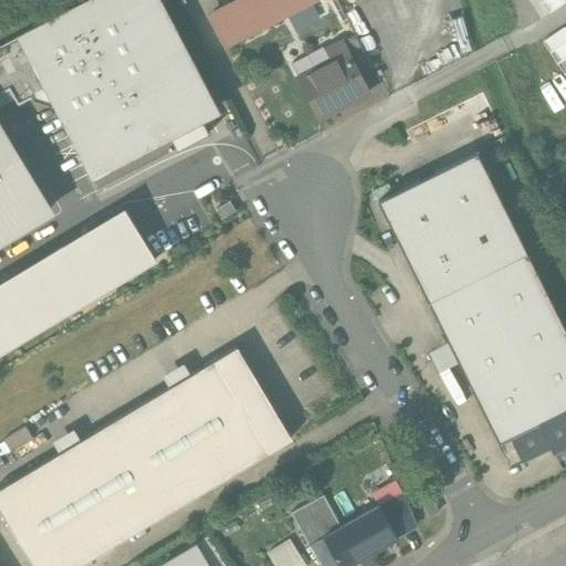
[(216,112),(157,0),(91,0),(20,38),(48,91),(92,177),(216,112)]
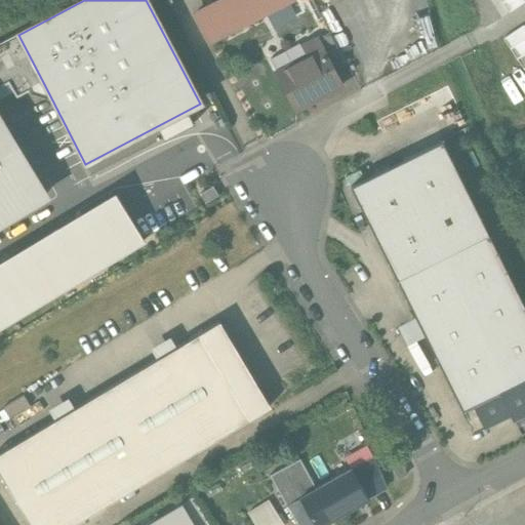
[(224,0),(194,15),(209,45),(296,0),(224,0)]
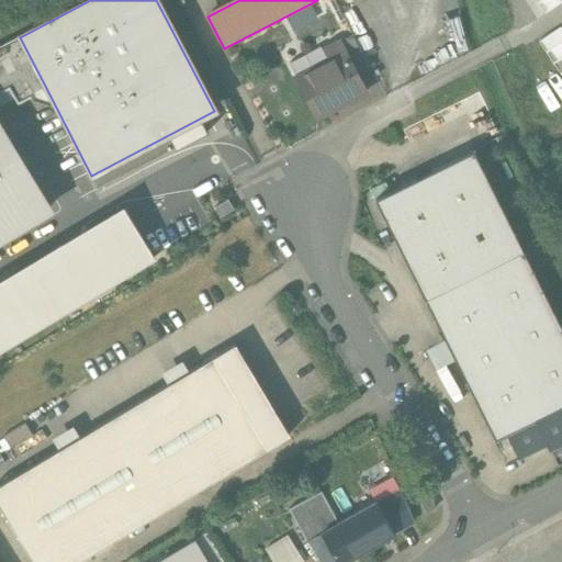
[(561,0),(530,0),(538,13),(561,0)]
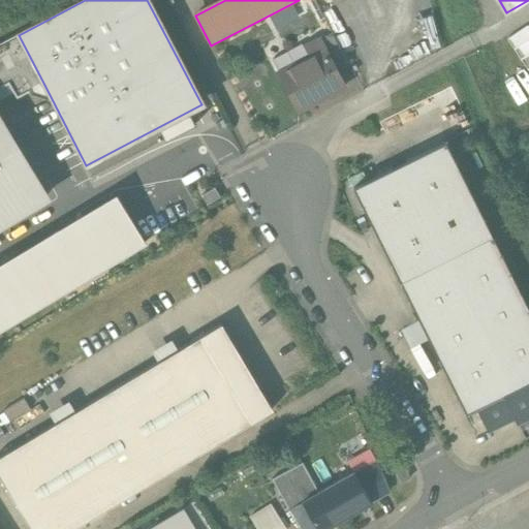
[(528,29),(524,22),(502,37),(528,79),(528,29)]
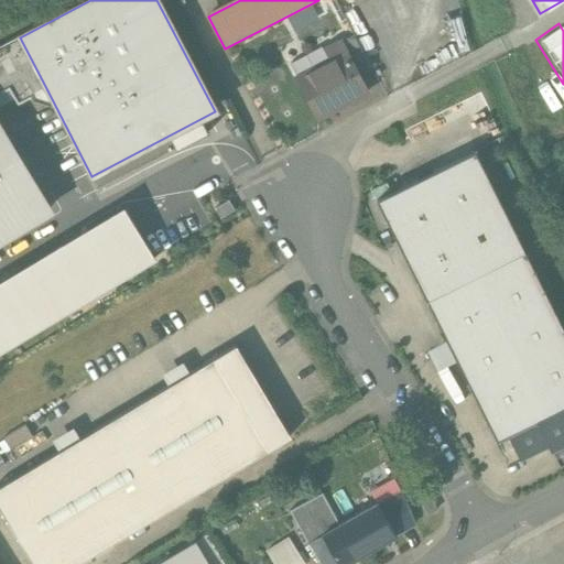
[(18,107),(47,90),(20,38),(0,47),(0,240),(50,210),(0,128),(0,95),(8,91),(18,107)]
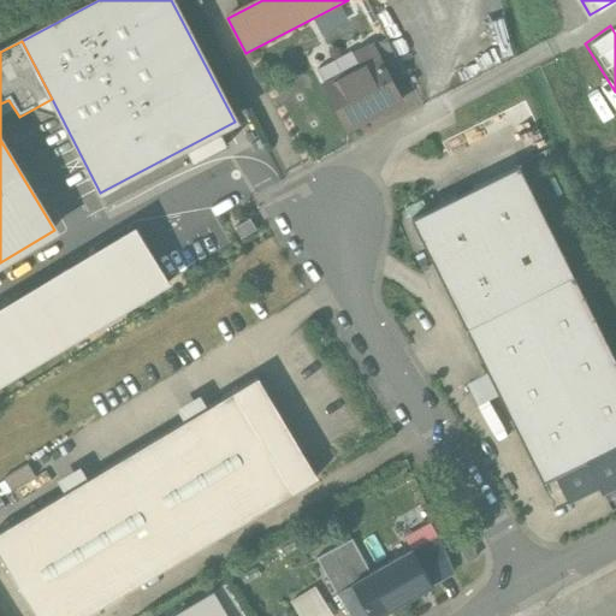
[(369,48),(359,54),(356,63),(360,69),(326,87),(349,128),(380,111),(381,113),(400,104),(369,48)]
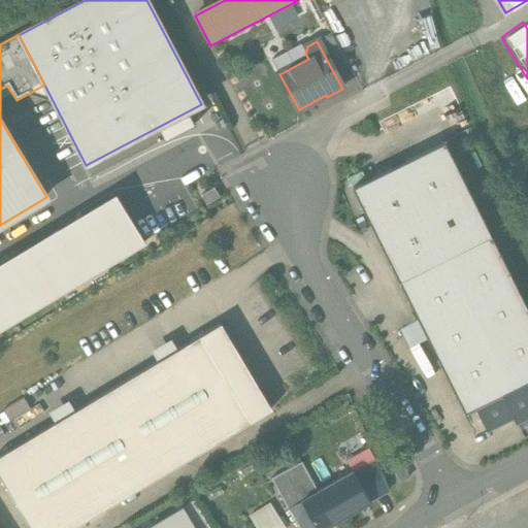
[(466,415),(475,409),(527,381),(527,310),(443,144),(354,190),(466,415)]
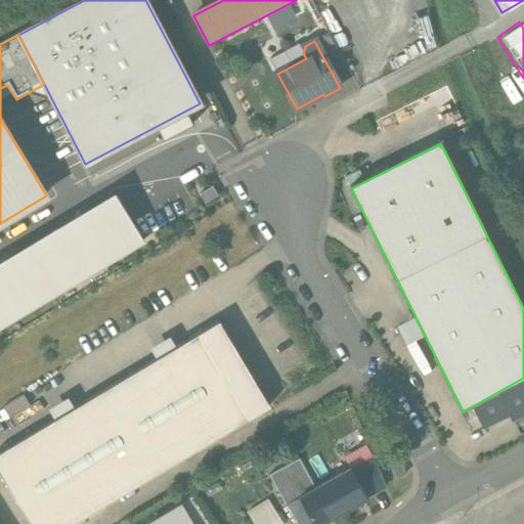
[(0,266),(0,329),(144,243),(117,197),(0,266)]
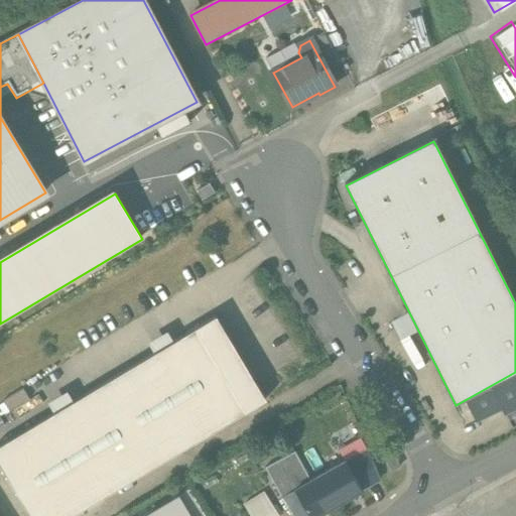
[(53,414),(0,446),(0,468),(28,515),(73,515),(265,400),(216,317),(173,343),(167,332),(148,344),(155,354),(73,403),(67,393),(47,404),(53,414)]
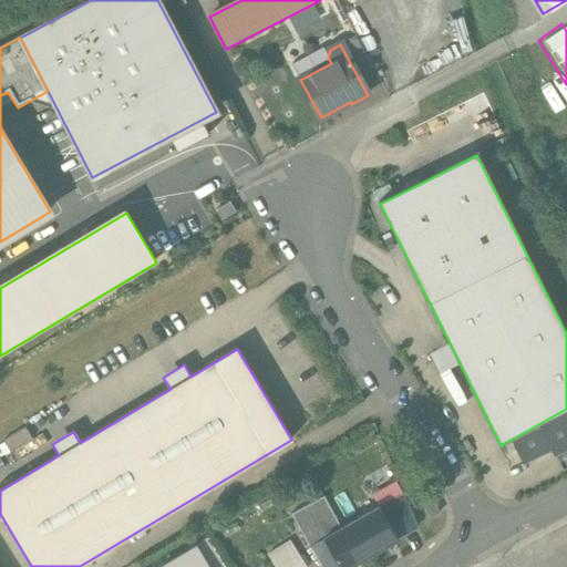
[(566,409),(511,440),(522,462),(552,447),(552,446),(566,437),(566,409)]
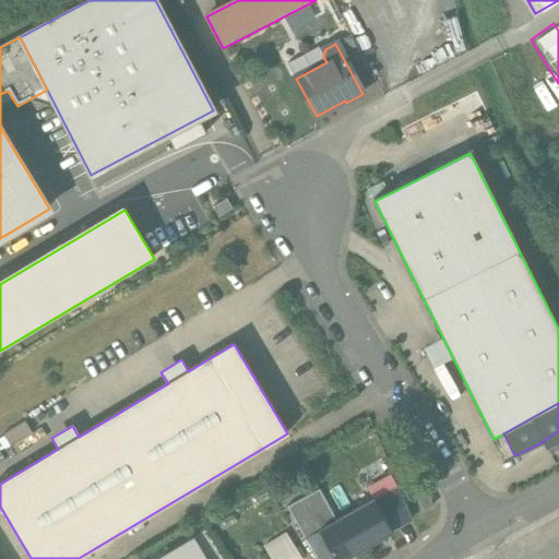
[(397,487),(337,521),(319,488),(287,506),(305,537),(321,531),(335,558),(340,558),(412,520),(397,487)]
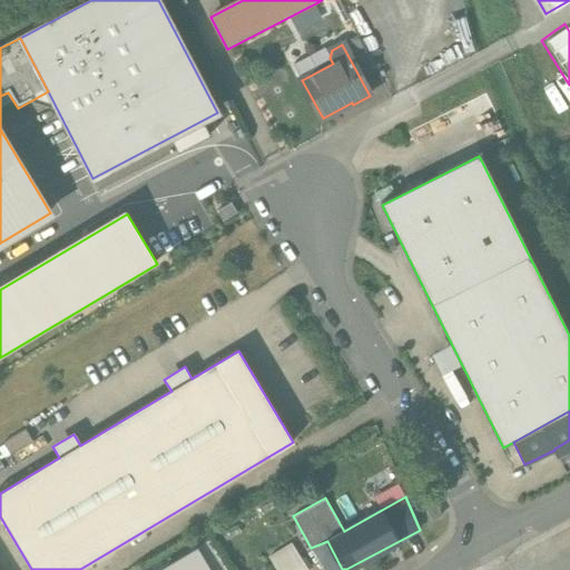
[(442,518),(433,502),(423,508),(432,523),(442,518)]
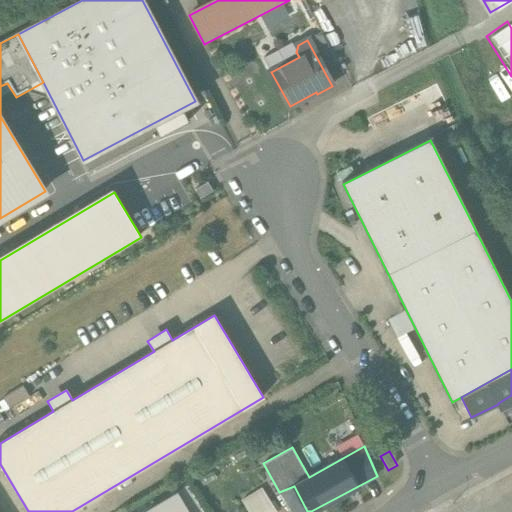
[(273,511),(275,511),(262,487),(242,499),(248,511),(273,511)]
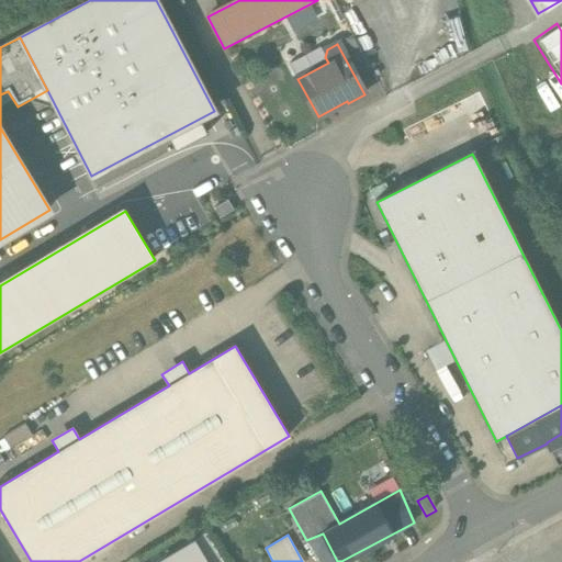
[(159,561),(205,561),(194,542),(159,561)]
